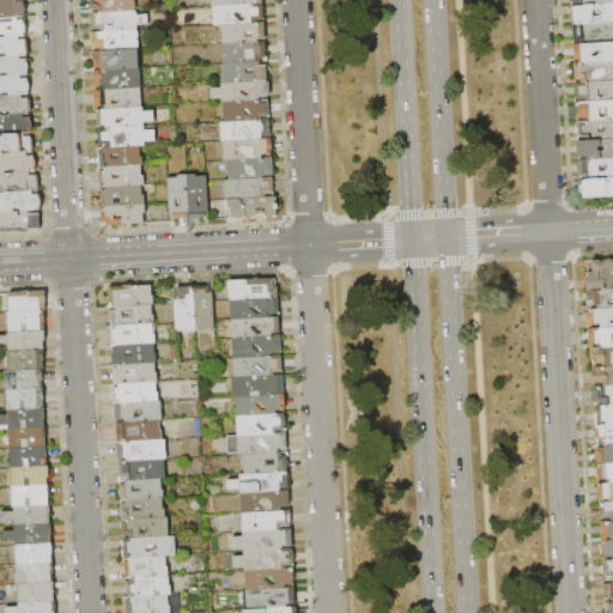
[(0,0),(25,0),(26,17),(0,18),(0,0)]
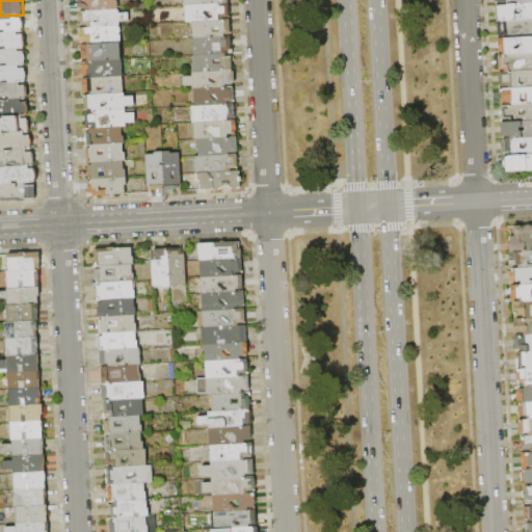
[(118,0),(117,1),(118,2),(120,8),(117,9),(79,11),(78,0),(118,0)]
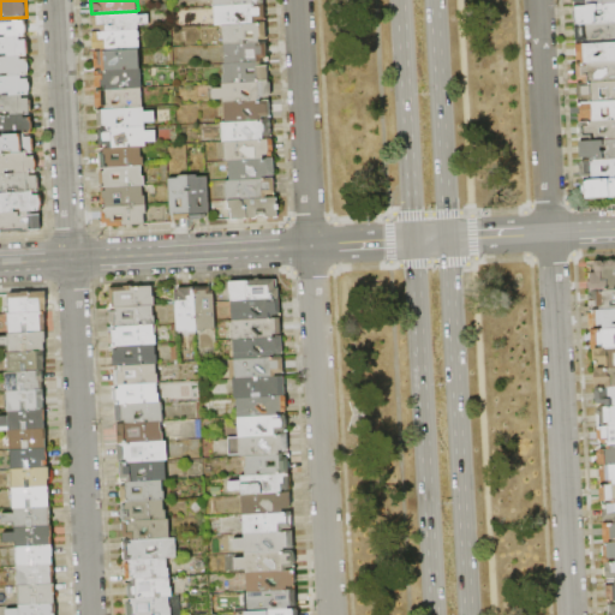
[(614,23),(575,25),(574,21),(573,19),(573,13),(574,11),(574,6),(584,6),(614,4),(614,23)]
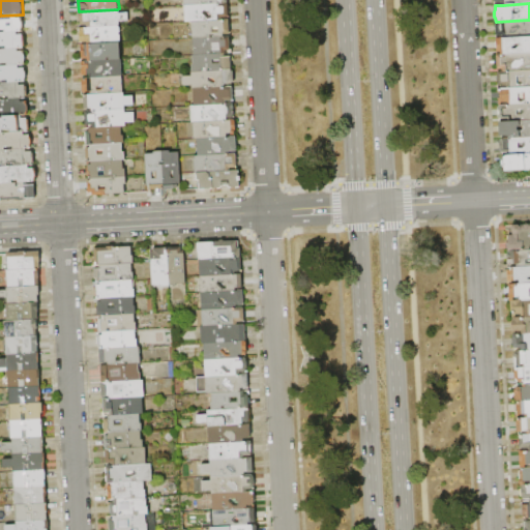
[(186,23),(185,6),(228,4),(229,20),(193,23),(186,23)]
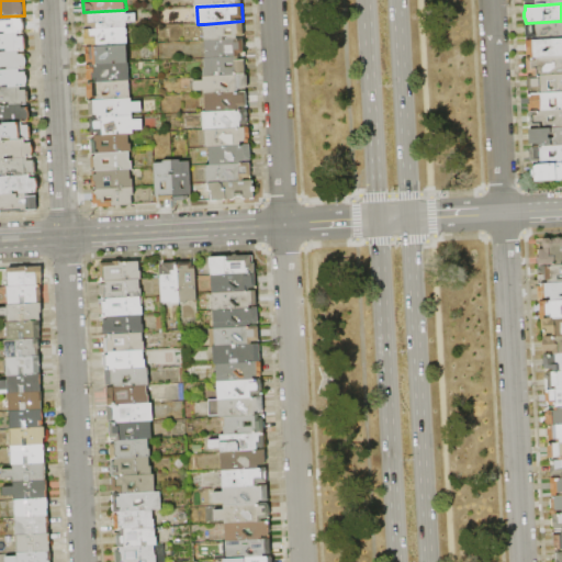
[(126,12),(126,14),(137,13),(137,23),(127,23),(127,26),(125,29),(85,31),(85,26),(86,26),(86,22),(85,22),(83,12),(124,10),(126,12)]
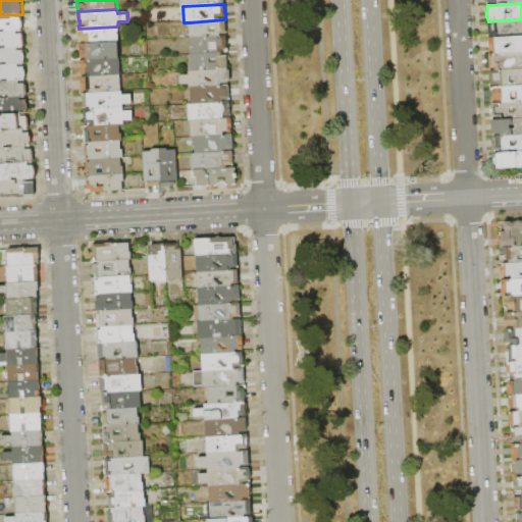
[(0,15),(22,14),(23,14),(23,17),(21,18),(22,19),(23,20),(24,28),(22,30),(22,32),(0,33),(0,15)]
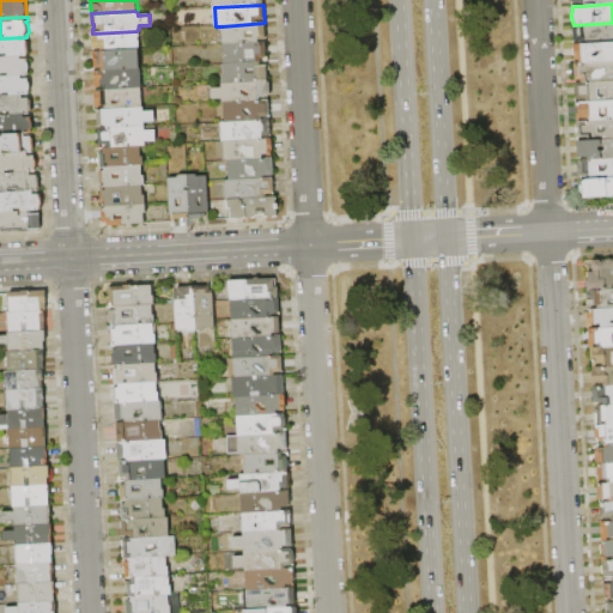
[(224,46),(223,26),(265,23),(266,23),(267,43),(266,43),(224,46)]
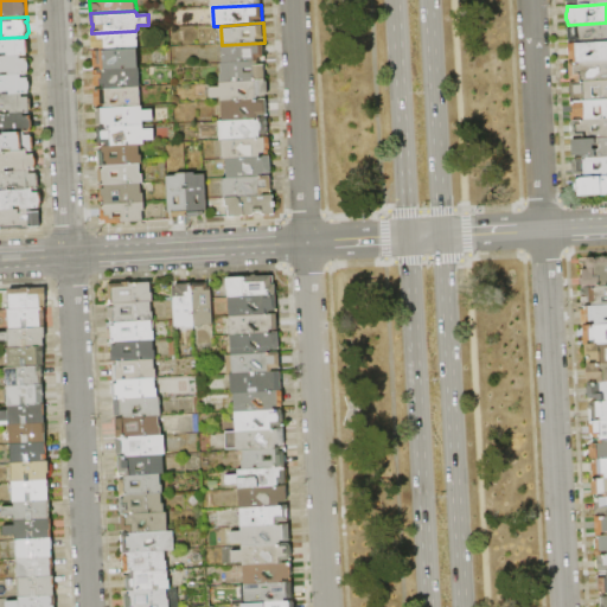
[(606,42),(576,44),(576,42),(568,42),(568,25),(606,23),(606,42)]
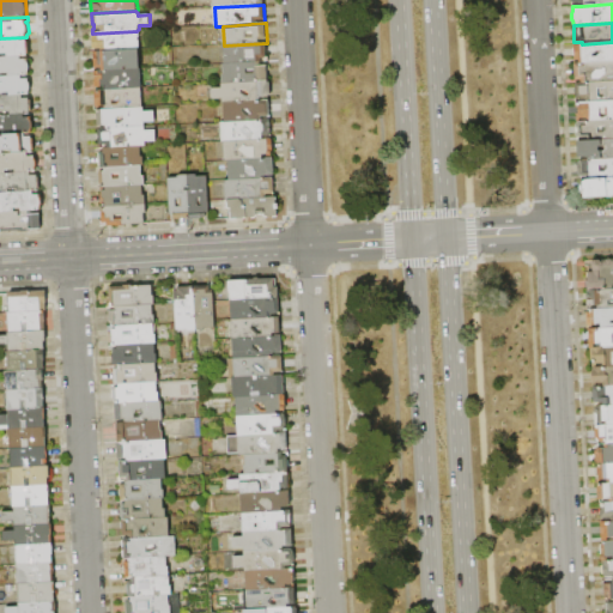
[(139,32),(139,38),(138,40),(138,41),(140,42),(140,48),(139,49),(96,53),(95,49),(93,49),(92,34),(137,31),(139,32)]
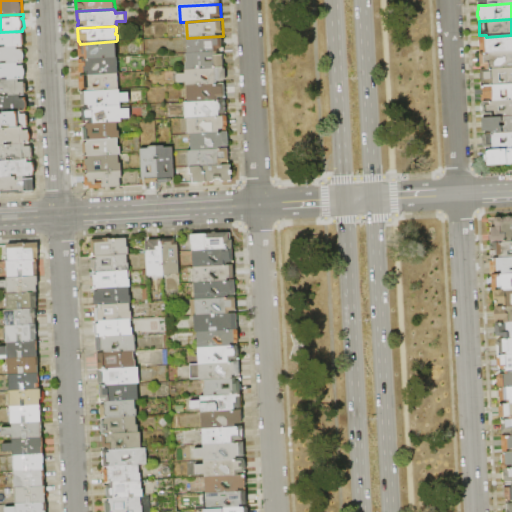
[(0,48),(0,32),(22,31),(24,31),(25,45),(23,45),(23,47),(0,48)]
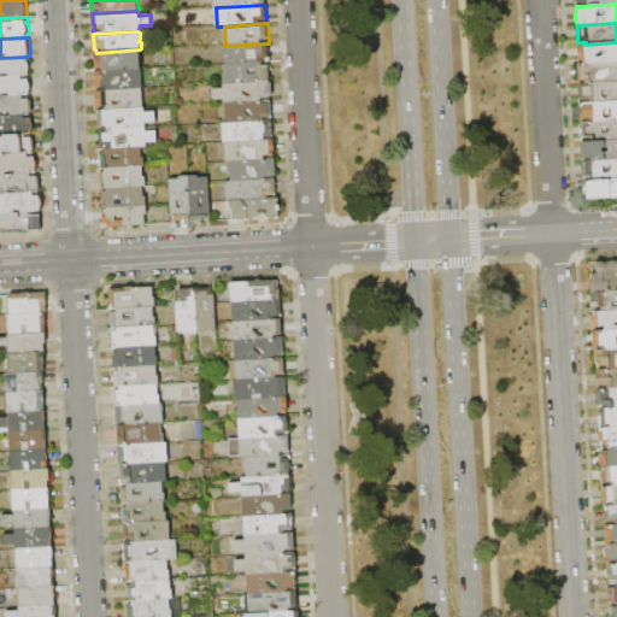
[(616,62),(585,64),(585,62),(580,62),(579,45),(586,45),(616,42),(616,62)]
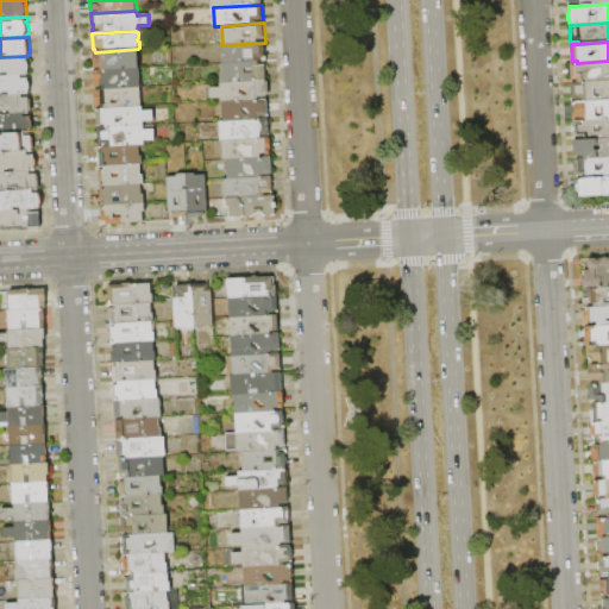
[(224,64),(223,45),(264,43),(265,57),(267,57),(267,62),(224,64)]
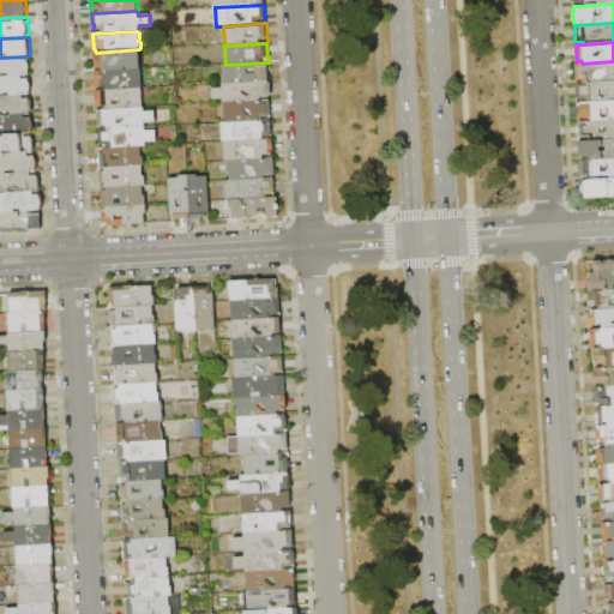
[(139,49),(140,68),(96,71),(95,71),(94,53),(96,53),(139,49)]
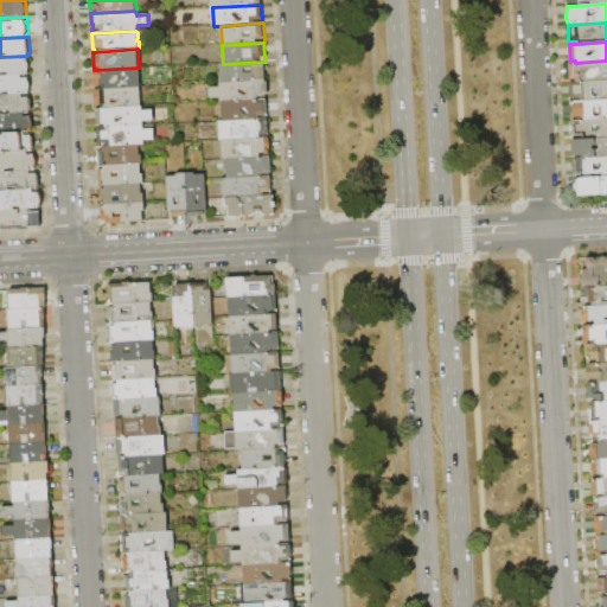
[(0,57),(27,56),(30,56),(30,61),(29,61),(29,62),(30,63),(30,70),(29,71),(30,75),(0,76),(0,57)]
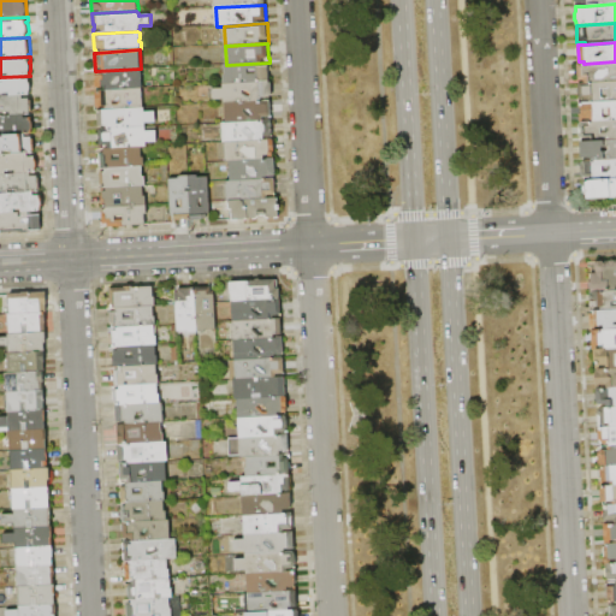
[(615,81),(585,83),(585,81),(579,81),(578,64),(584,64),(615,61),(615,81)]
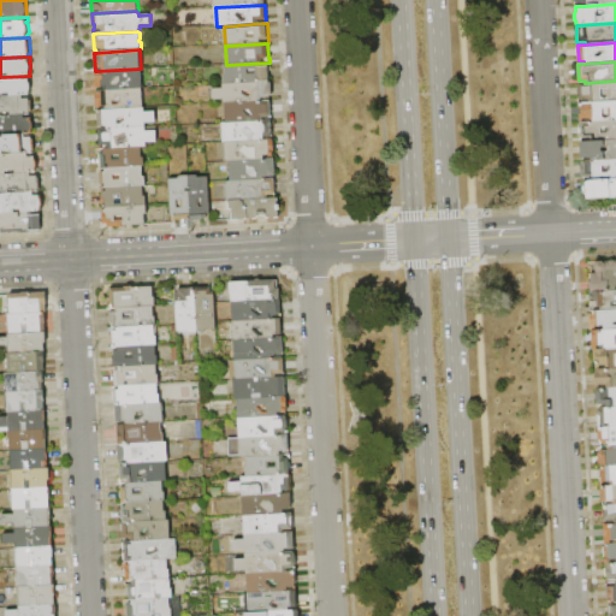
[(224,84),(224,75),(225,75),(225,65),(226,65),(270,63),(270,67),(268,67),(270,81),(224,84)]
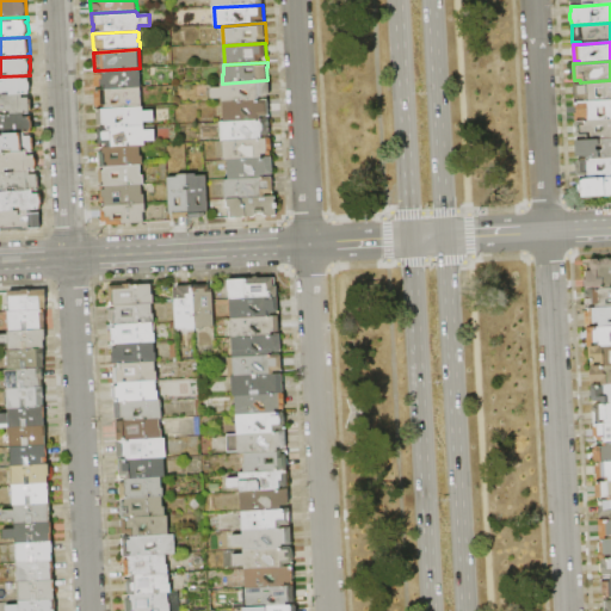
[(141,68),(142,88),(141,88),(97,91),(97,87),(94,87),(94,81),(96,81),(96,71),(140,68),(141,68)]
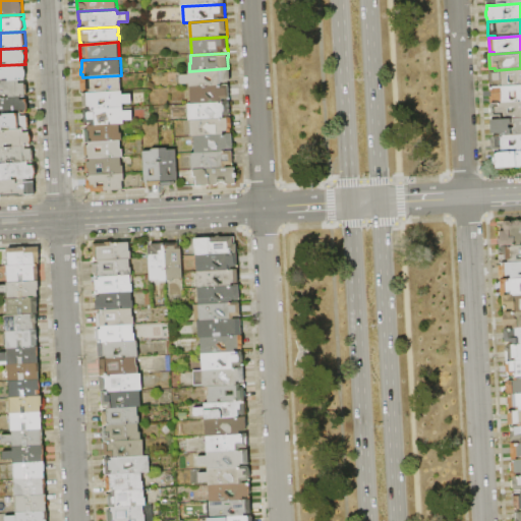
[(0,65),(25,64),(26,64),(26,68),(24,68),(24,69),(26,71),(26,76),(25,78),(25,80),(0,81),(0,65)]
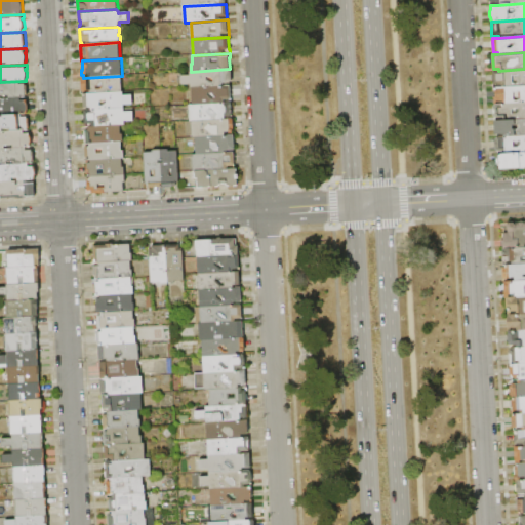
[(192,89),(191,85),(182,85),(180,76),(190,76),(190,72),(191,72),(230,69),(230,71),(232,71),(233,82),(230,82),(231,86),(192,89)]
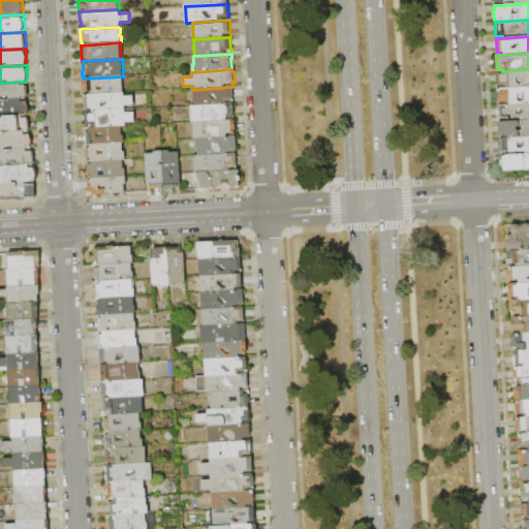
[(528,87),(506,89),(506,86),(497,87),(497,71),(502,71),(528,69),(528,87)]
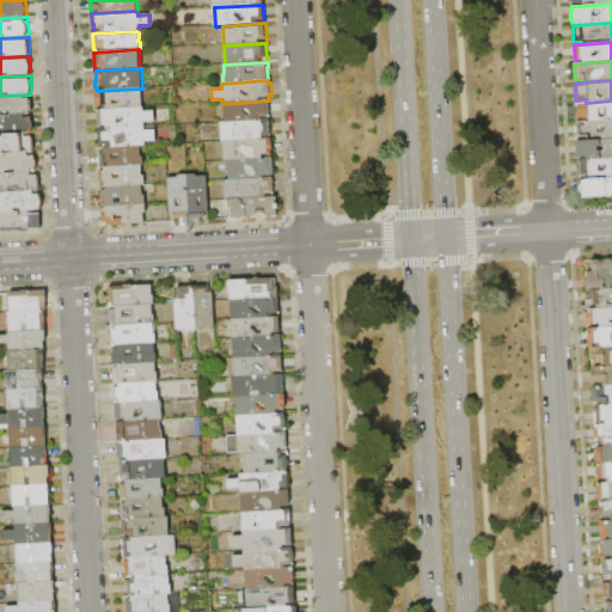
[(141,89),(142,108),(98,110),(95,110),(93,106),(96,106),(96,91),(97,91),(141,89)]
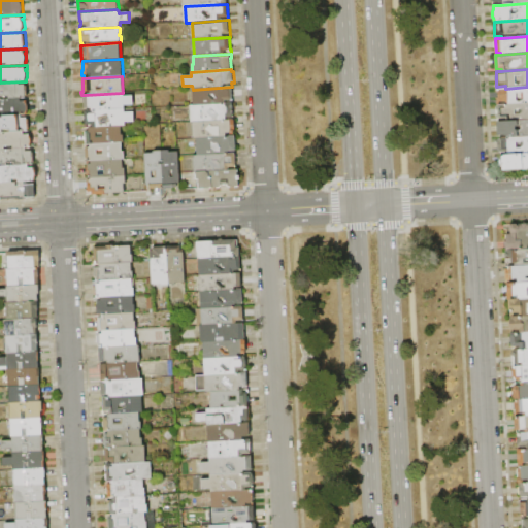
[(0,83),(26,81),(28,81),(28,97),(27,97),(27,98),(0,99),(0,83)]
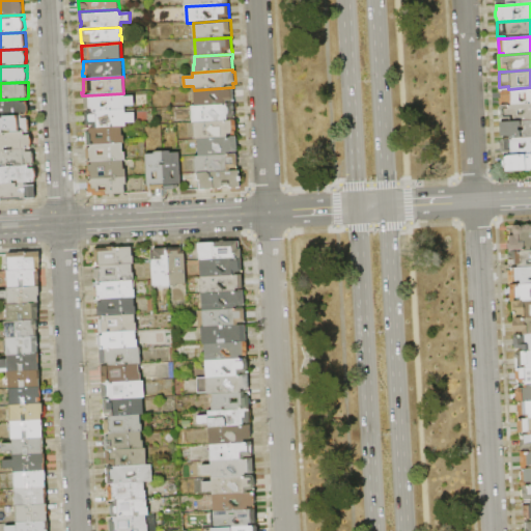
[(195,106),(194,90),(233,87),(234,104),(195,106)]
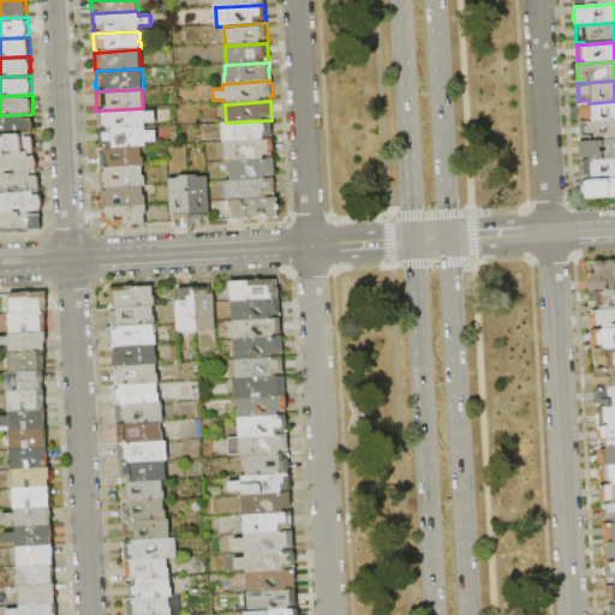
[(614,120),(580,123),(579,114),(581,114),(580,107),(579,107),(579,103),(589,103),(614,101),(614,120)]
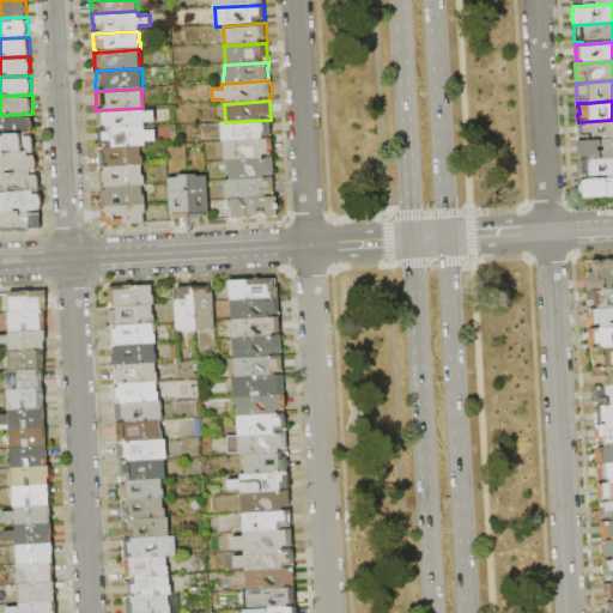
[(144,108),(144,111),(155,111),(156,122),(145,123),(145,128),(99,131),(98,110),(143,108),(144,108)]
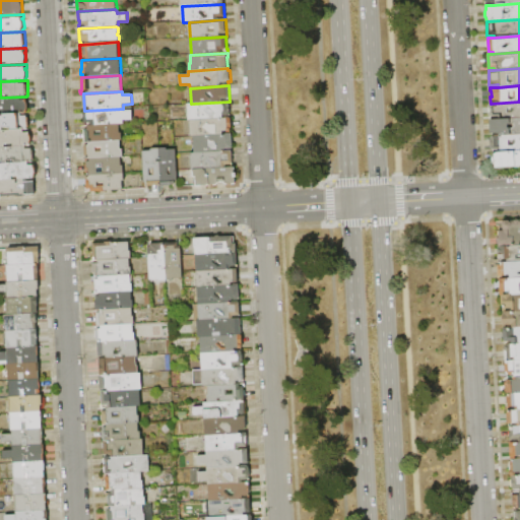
[(0,98),(26,96),(27,96),(27,101),(26,101),(27,102),(28,104),(28,110),(27,112),(27,114),(0,115),(0,98)]
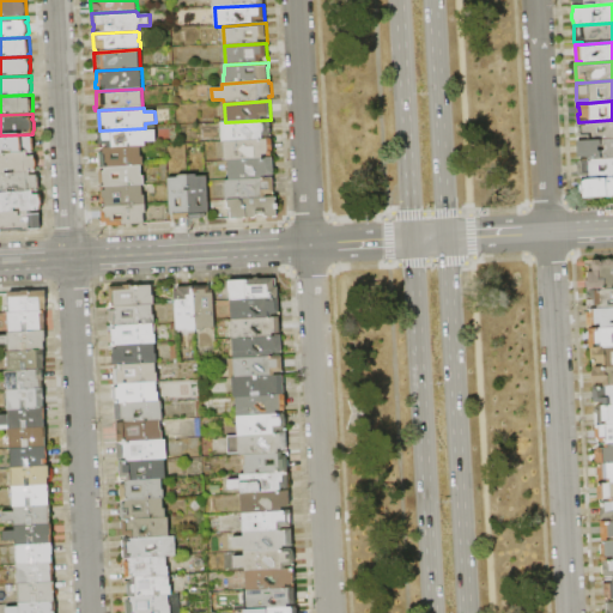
[(223,143),(222,122),(225,122),(271,120),(272,140),(224,143),(223,143)]
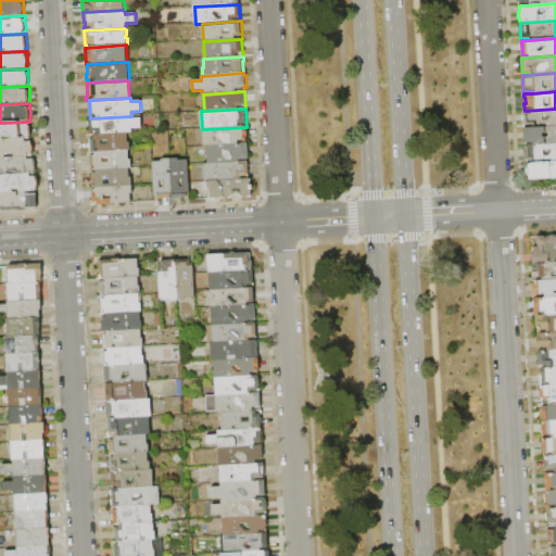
[(555,109),(555,127),(535,128),(535,126),(525,126),(525,124),(522,124),(522,113),(525,113),(525,111),(555,109)]
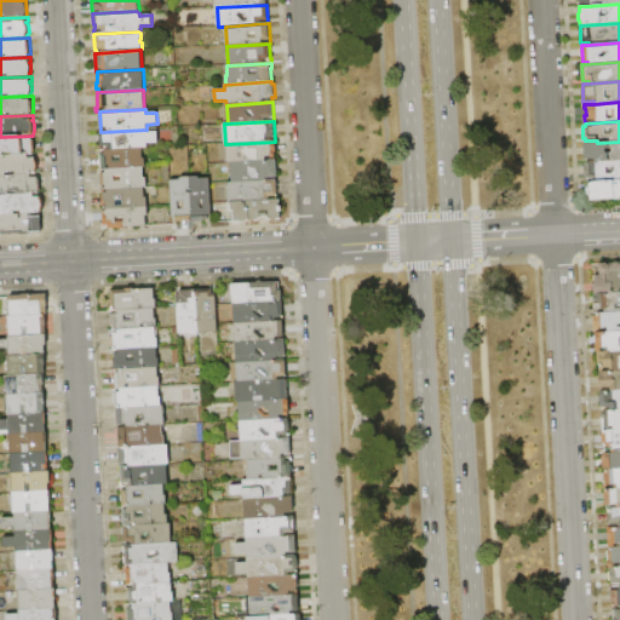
[(147,130),(147,132),(158,132),(159,143),(148,144),(148,149),(142,149),(102,151),(101,132),(147,130)]
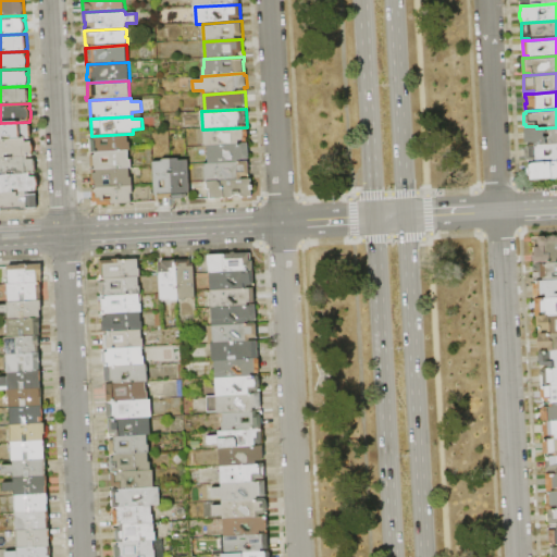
[(0,123),(29,122),(31,122),(32,138),(0,139),(0,123)]
